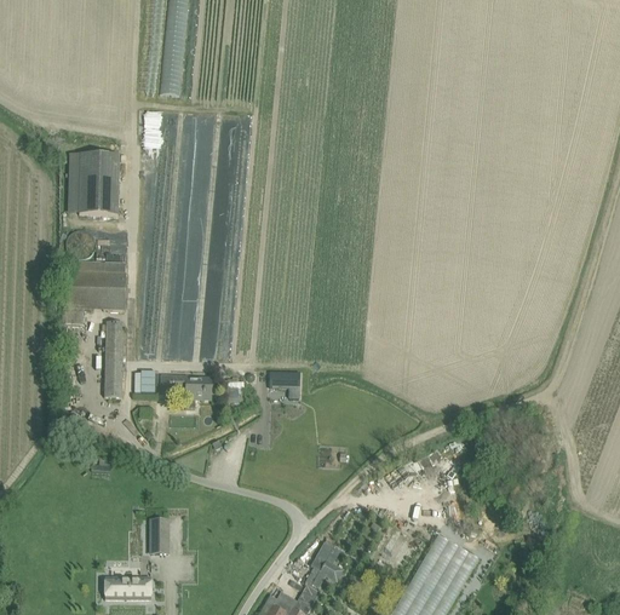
[(166,0),(160,91),(182,93),(188,0),(166,0)]
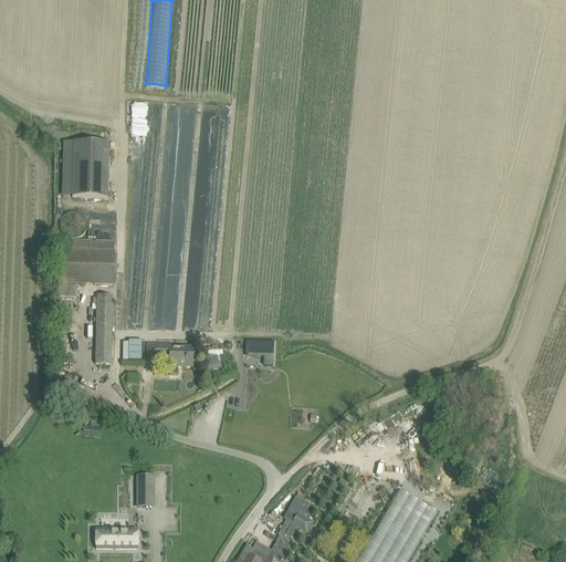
[(71,194),(107,195),(109,139),(73,138),(71,194)]
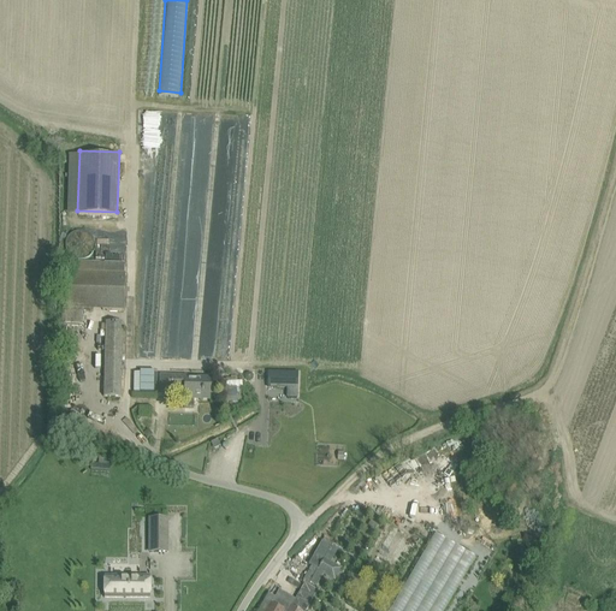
[(123,307),(124,271),(64,270),(63,306),(83,306),(123,307)]
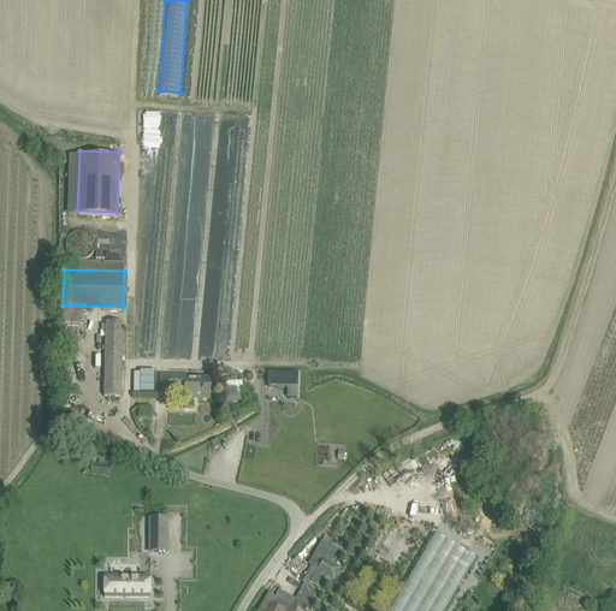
[(120,392),(122,380),(123,319),(106,318),(104,392),(120,392)]
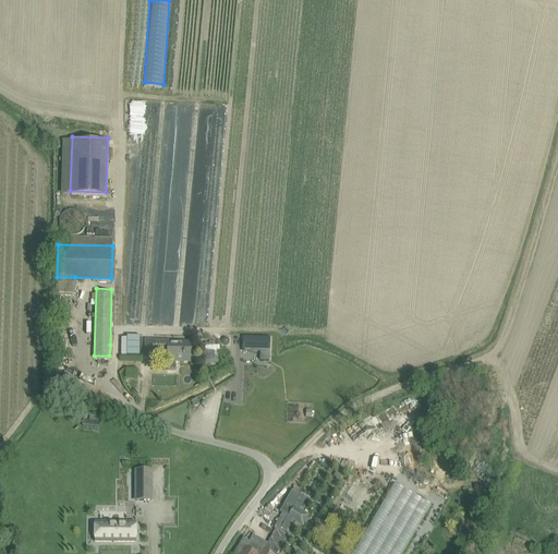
[(126,332),(126,351),(140,351),(140,332),(126,332)]
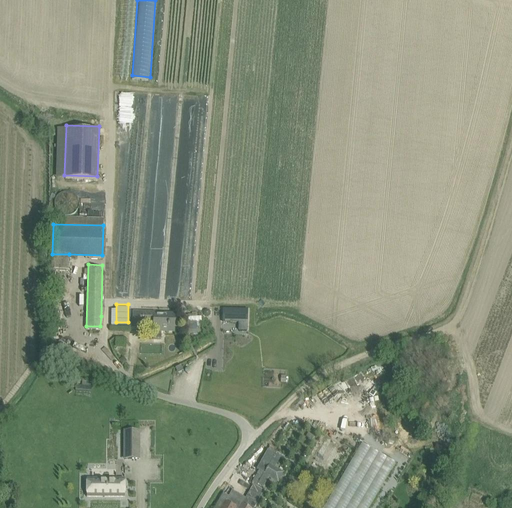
[(223,305),(222,319),(238,319),(238,327),(247,328),(248,306),(223,305)]
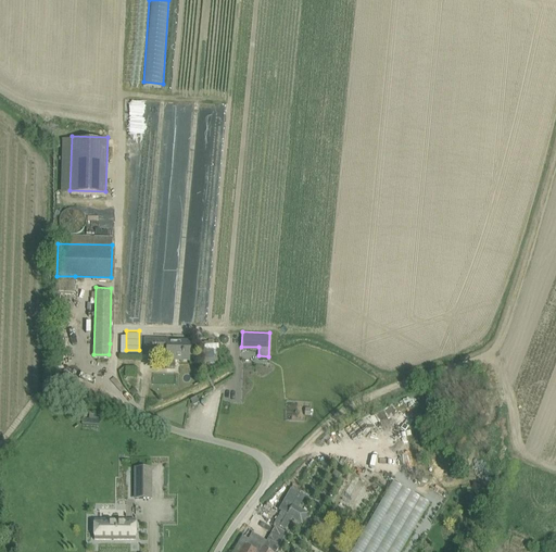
[(146,341),(144,352),(160,353),(160,350),(166,350),(166,358),(175,358),(176,358),(176,356),(179,356),(178,358),(191,358),(191,346),(192,338),(167,338),(167,336),(146,335),(146,341)]
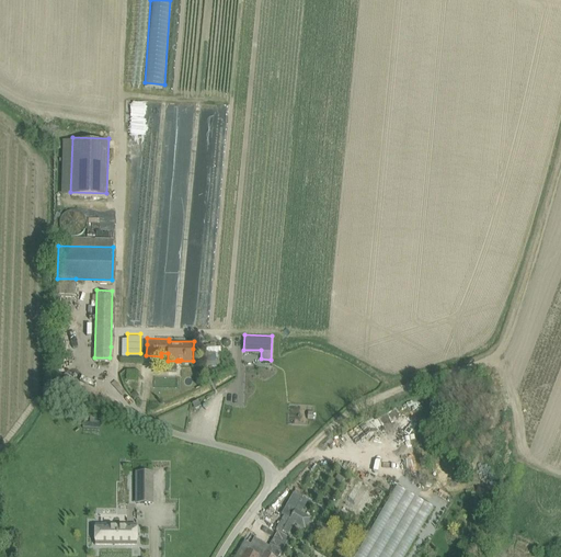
[(134,396),(139,393),(135,387),(129,390),(134,396)]
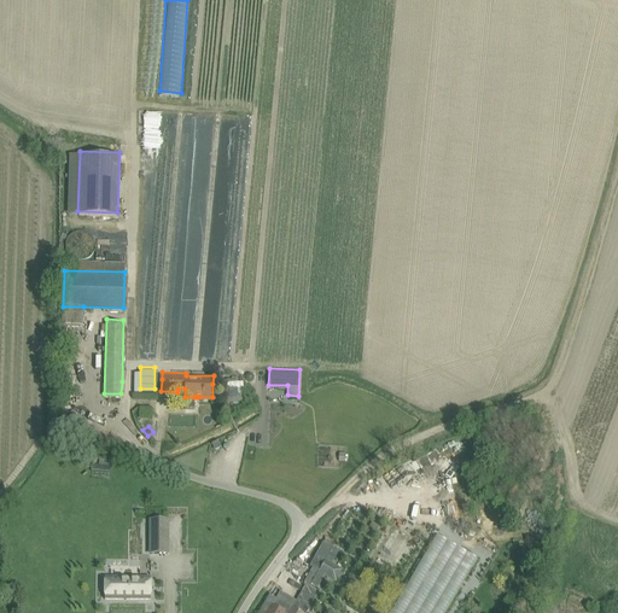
[(398,573),(420,535),(397,521),(374,560),(398,573)]
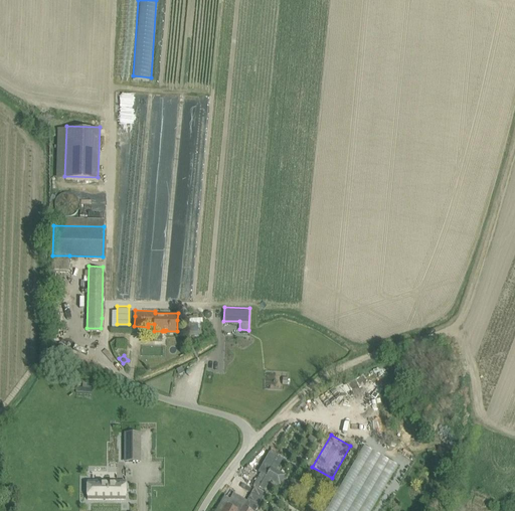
[(126,444),(126,458),(140,458),(140,444),(126,444)]
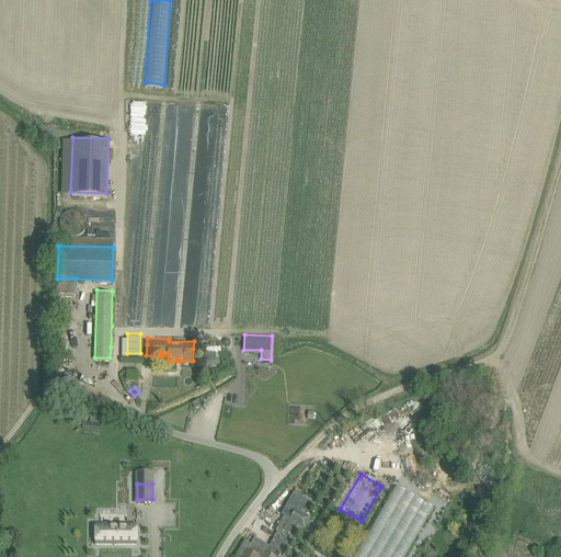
[(369,531),(353,556),(402,556),(433,504),(397,484),(369,531)]
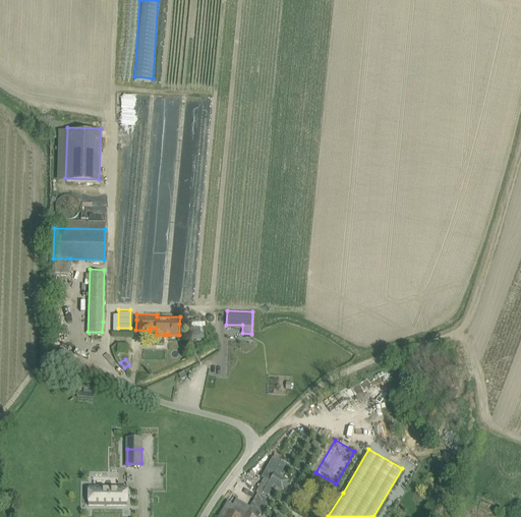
[(273,454),(261,473),(264,475),(269,478),(274,469),(280,458),(273,454)]
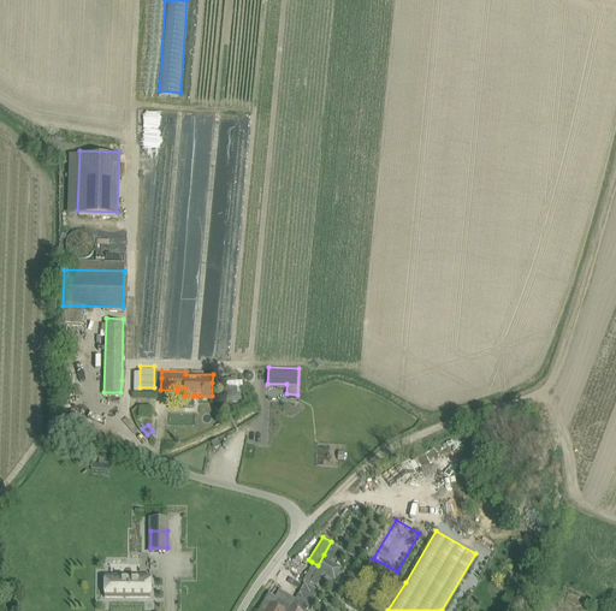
[(105,571),(105,593),(150,594),(150,571),(105,571)]
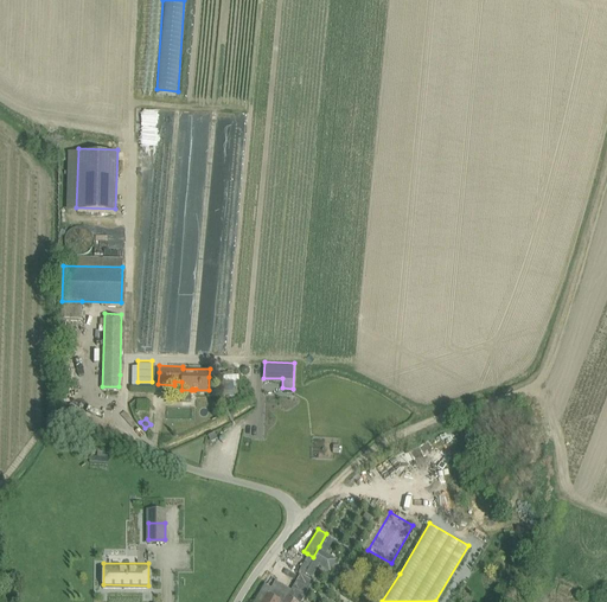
[(299,601),(300,601),(304,594),(275,577),(260,601),(299,601)]
